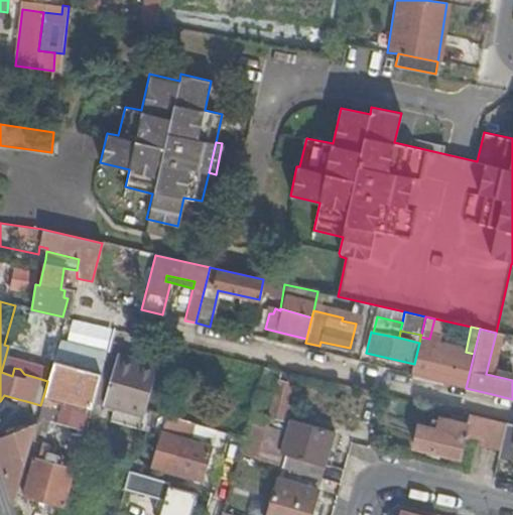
[(474,354),(466,352),(432,344),(429,339),(420,337),(419,343),(414,364),(411,375),(466,388),(474,354)]
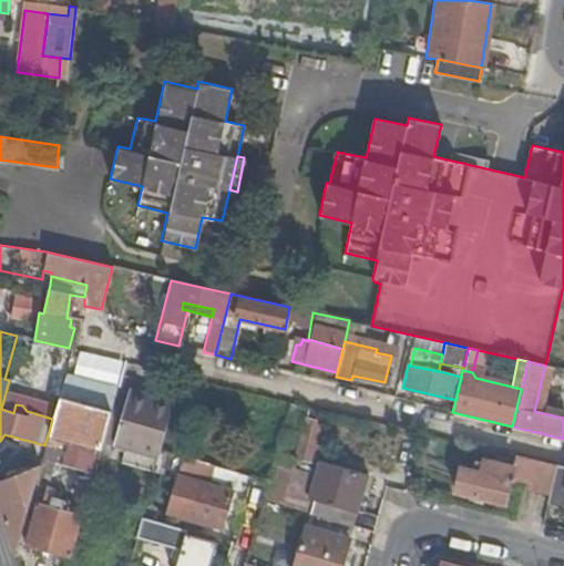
[(116,391),(64,379),(52,419),(49,432),(101,445),(101,444),(116,391)]
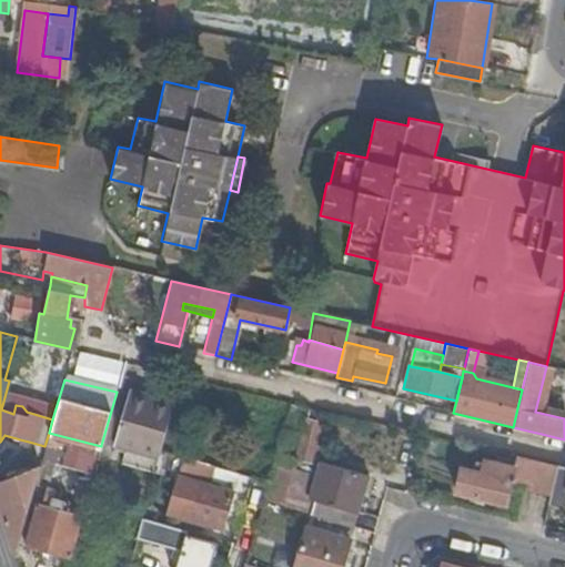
[(121,451),(157,461),(160,452),(172,406),(117,392),(101,445),(121,451)]
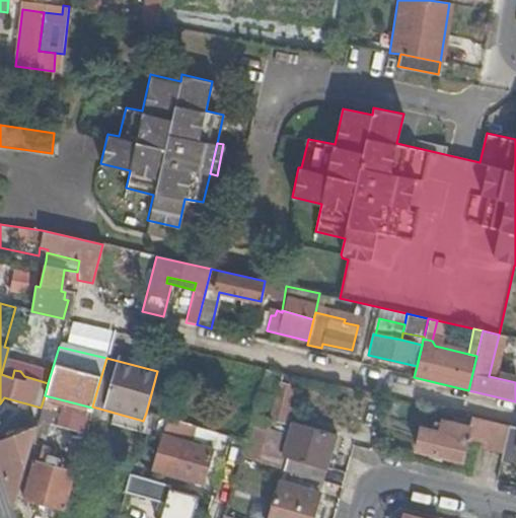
[(265,369),(258,394),(265,396),(271,370),(265,369)]
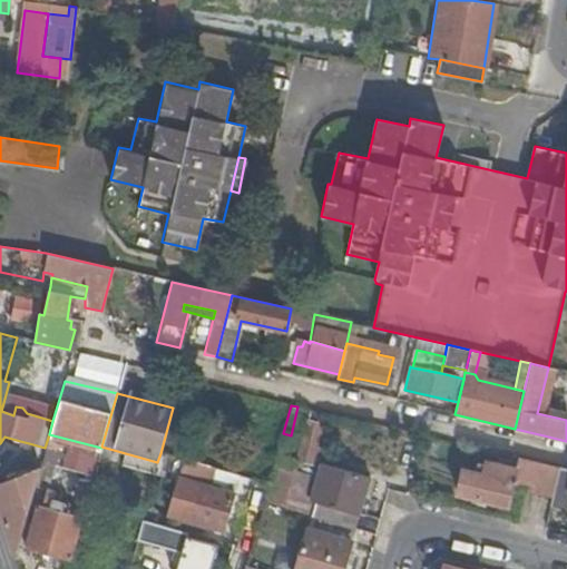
[(314,462),(319,420),(302,418),(296,460),(314,462)]
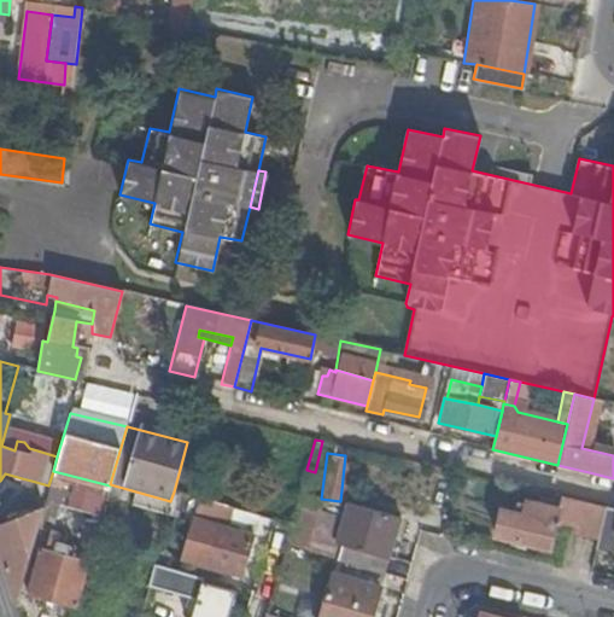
[(170,501),(132,490),(128,505),(167,514),(168,512),(170,501)]
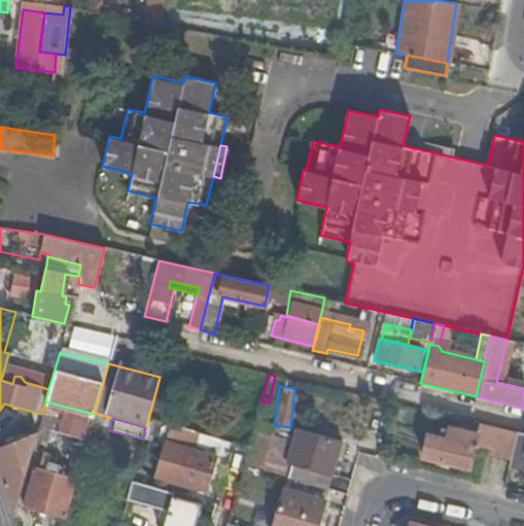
[(180,428),(148,419),(145,427),(143,436),(174,446),(180,428)]
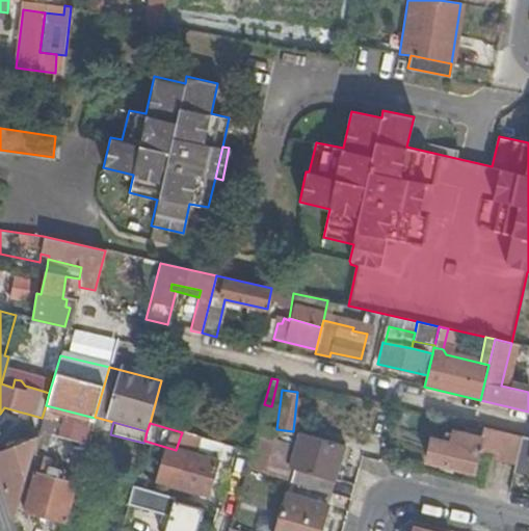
[(276,430),(258,425),(249,452),(245,468),(286,479),(289,468),(289,467),(283,460),(288,443),(274,439),(276,430)]
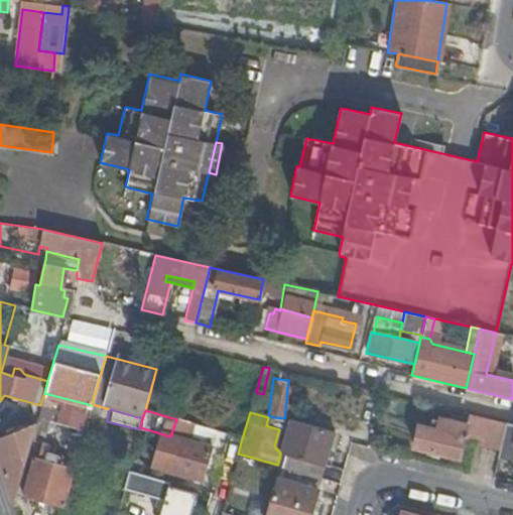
[(62,413),(58,424),(63,425),(81,430),(83,420),(62,413)]
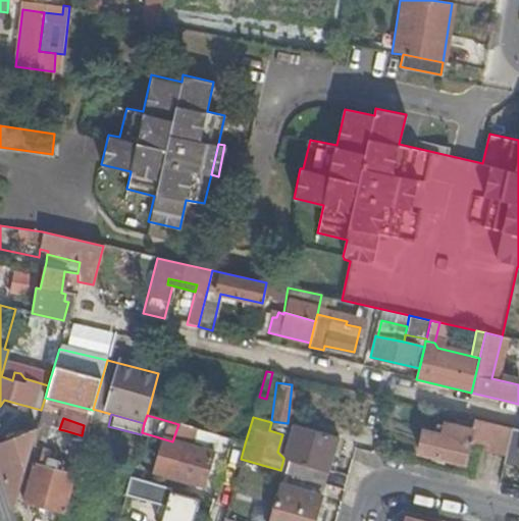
[(469,445),(491,450),(498,424),(474,419),(472,427),(444,421),(440,434),(423,430),(418,452),(464,463),(469,445)]
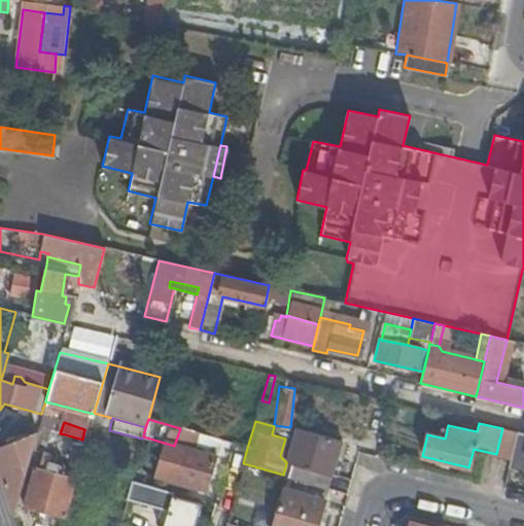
[(29,434),(0,447),(0,472),(12,513),(29,456),(33,442),(36,432),(37,427),(32,425),(29,434)]
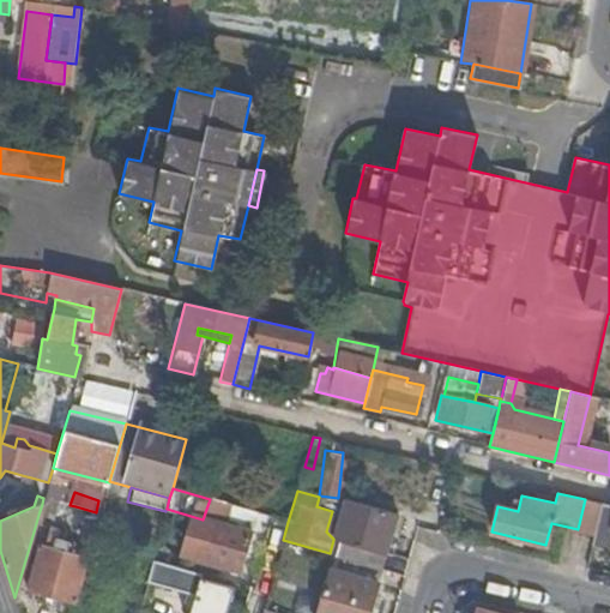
[(578,529),(595,534),(602,504),(585,499),(578,529)]
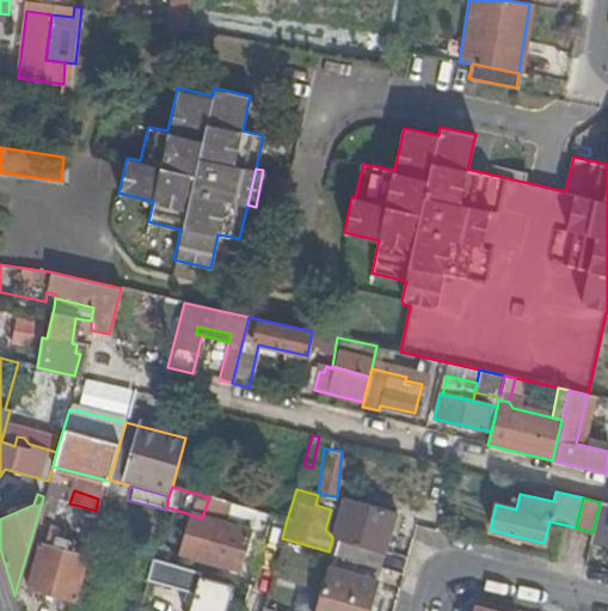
[(332,538),(384,553),(395,514),(344,499),(332,537),(332,538)]
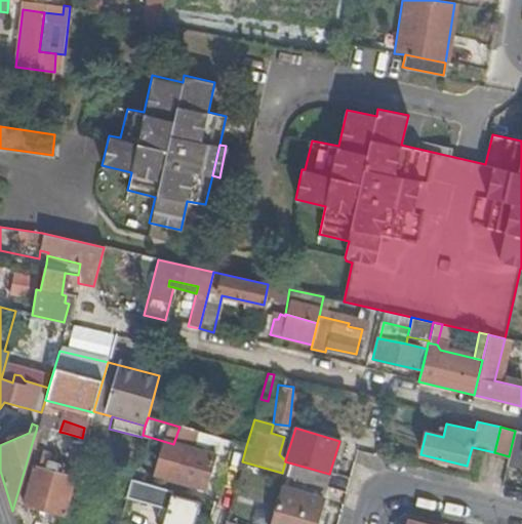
[(46,434),(36,431),(33,440),(43,443),(46,434)]
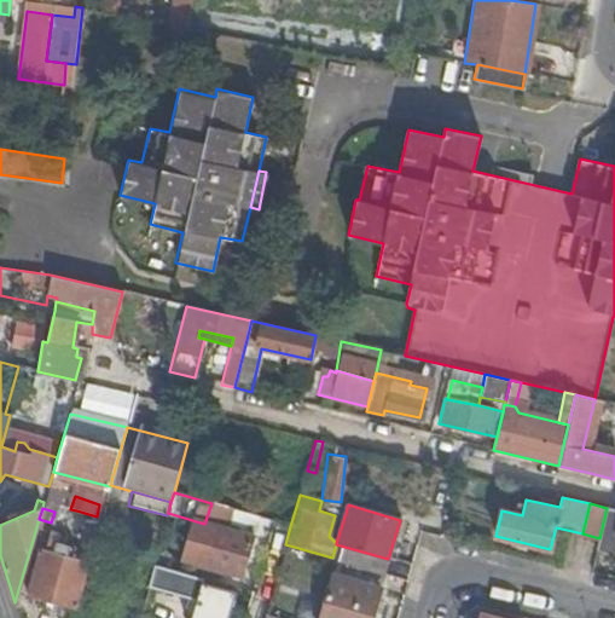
[(614,509),(607,508),(599,538),(597,547),(614,552),(614,549),(614,509)]
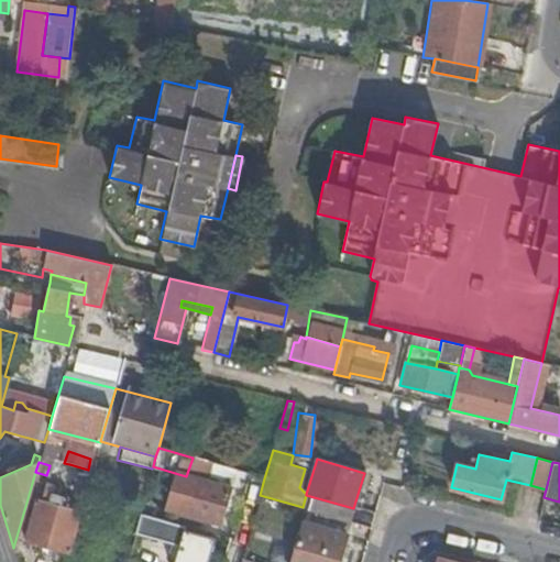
[(42,491),(46,475),(35,472),(31,487),(42,491)]
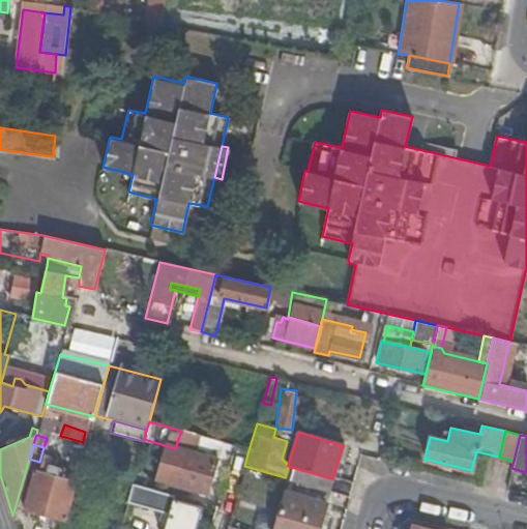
[(72,446),(66,468),(79,471),(85,449),(72,446)]
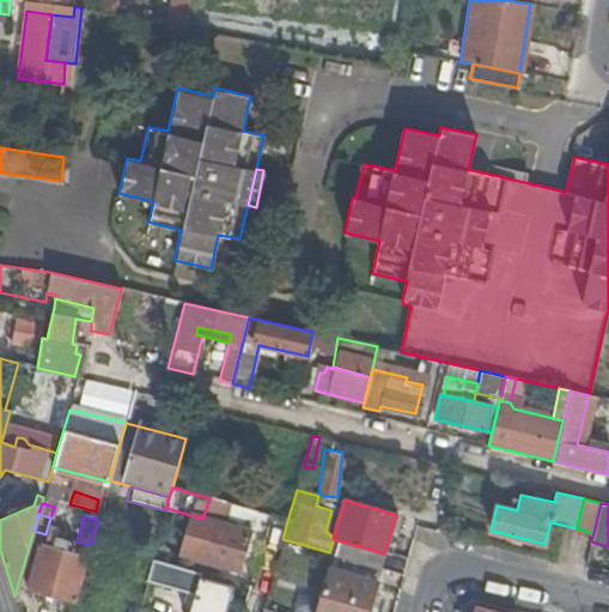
[(212,521),(201,559),(214,563),(238,570),(249,532),(212,521)]
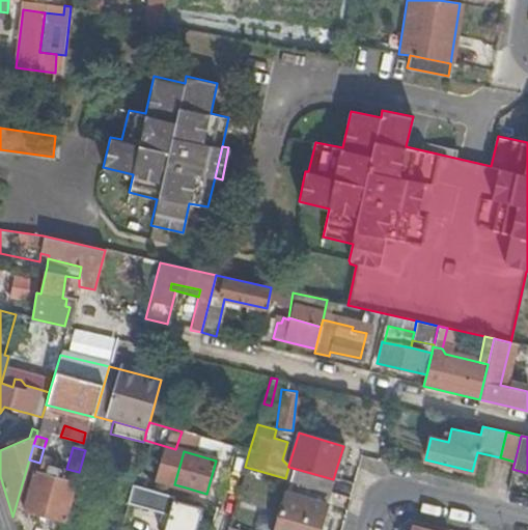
[(333,479),(288,467),(285,478),(287,479),(290,480),(330,492),(333,479)]
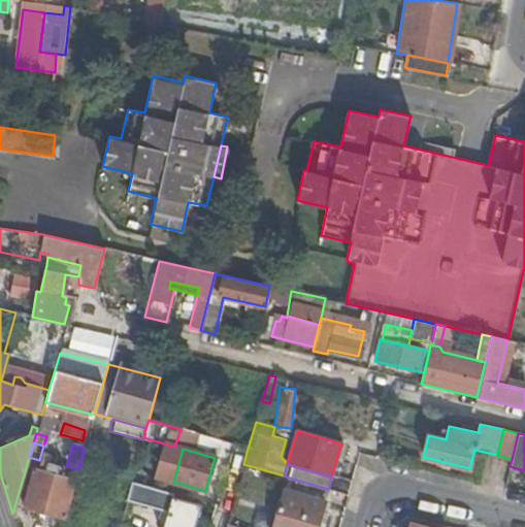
[(22,506),(65,519),(75,481),(56,474),(57,470),(51,469),(50,473),(32,468),(22,506)]
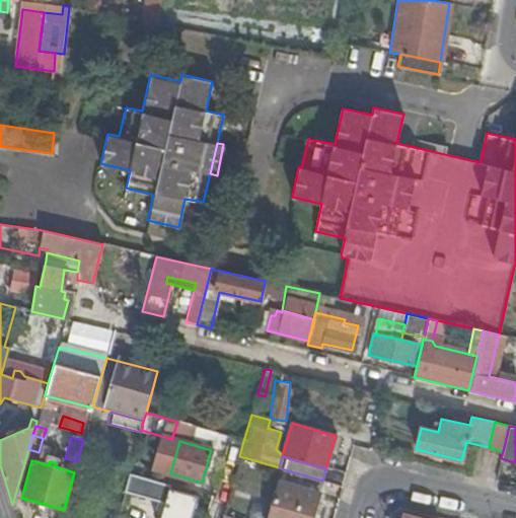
[(318,494),(322,481),(284,469),(280,482),(318,494)]
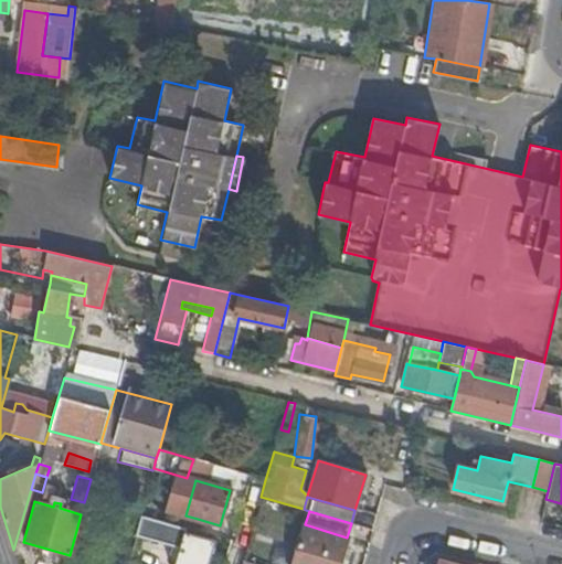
[(137,534),(177,545),(180,531),(141,520),(137,534)]
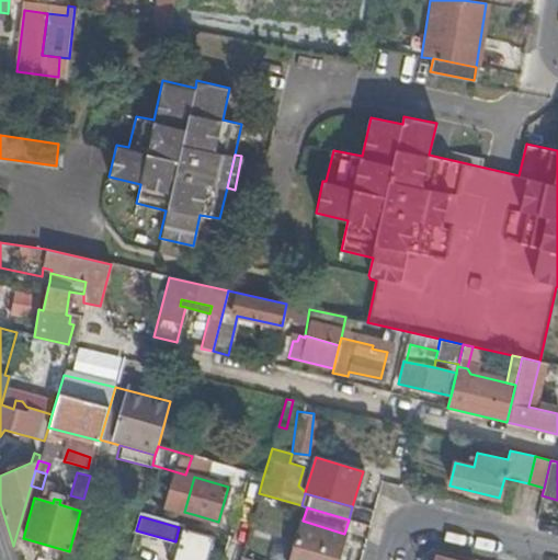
[(336,559),(344,534),(303,521),(291,559),(336,559)]
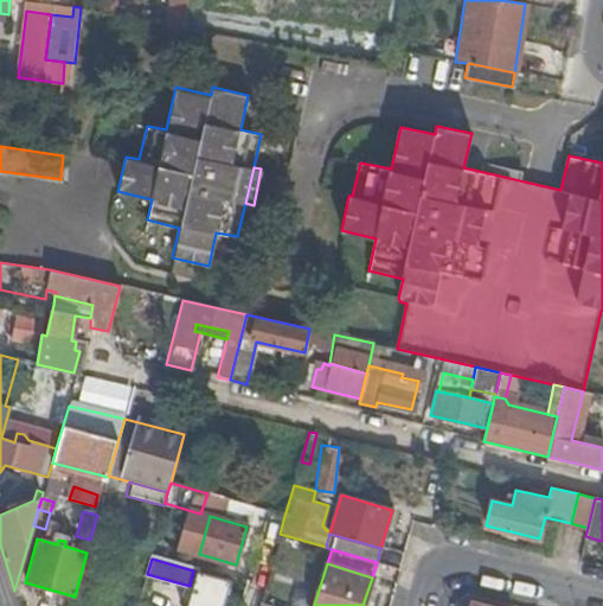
[(190,586),(181,605),(223,605),(231,581),(193,571),(190,586)]
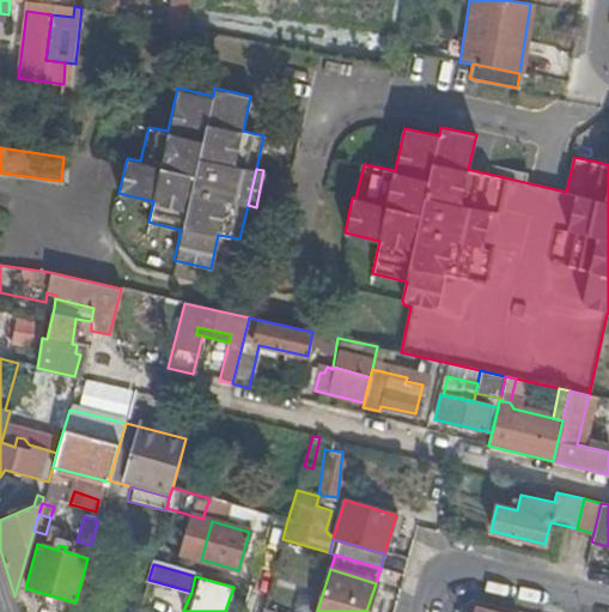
[(158,611),(163,595),(144,589),(136,611),(158,611)]
